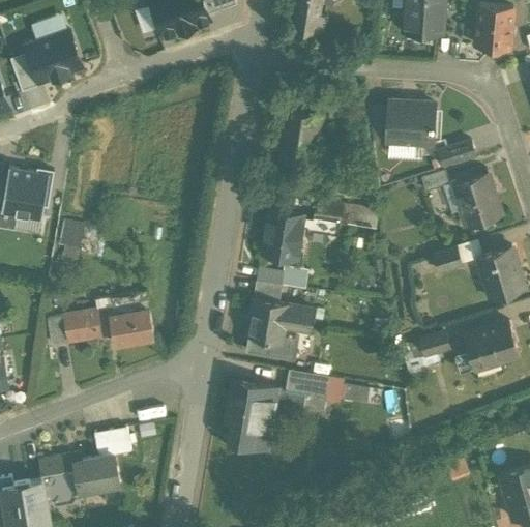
[(151,0),(153,4),(162,27),(164,35),(179,30),(180,33),(196,27),(195,25),(209,19),(207,15),(202,0),(151,0)]
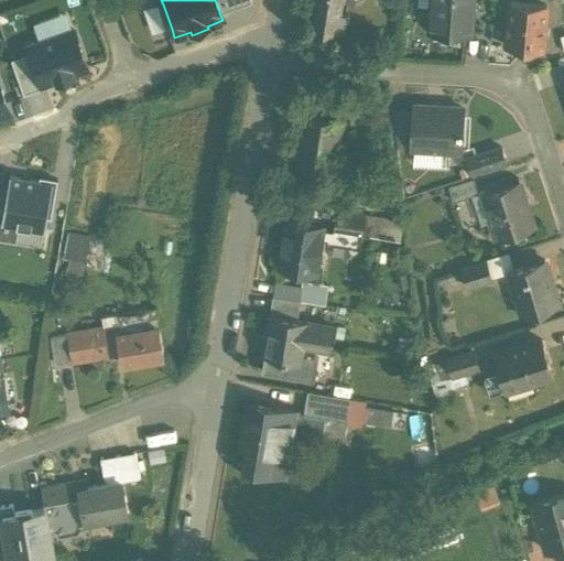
[(215,0),(220,15),(252,4),(250,0),(215,0)]
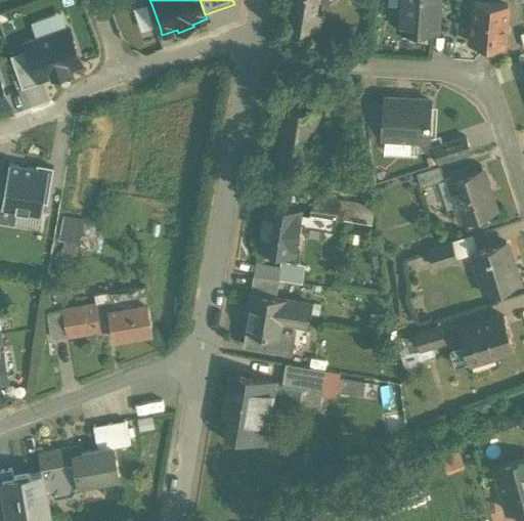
[(292,0),(288,31),(317,35),(321,16),(316,15),(318,3),(318,0),(292,0)]
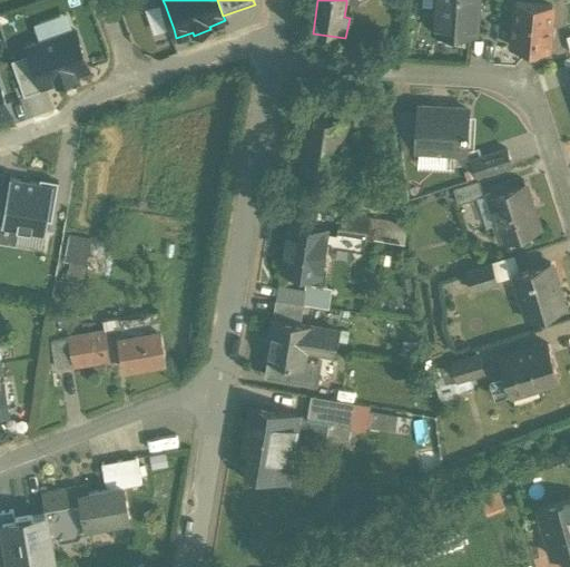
[(477,0),(438,0),(438,8),(435,8),(434,33),(475,36),(477,0)]
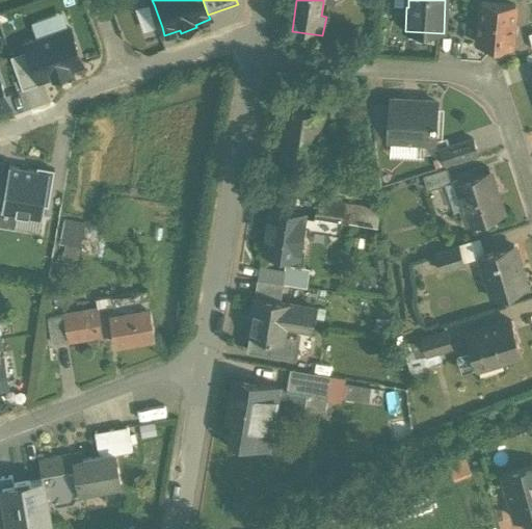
[(143,34),(162,27),(154,4),(135,10),(143,34)]
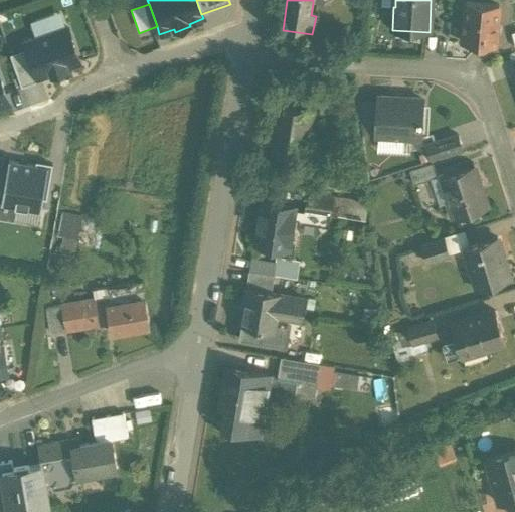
[(499,8),(466,5),(462,45),(495,48),(499,8)]
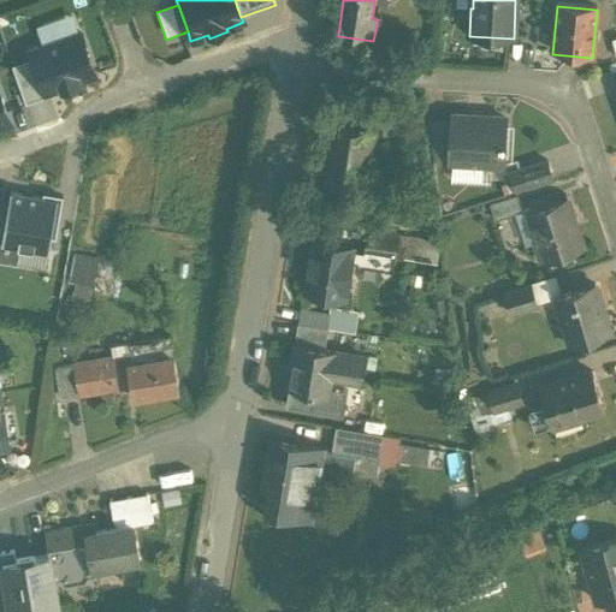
[(95,76),(81,36),(30,54),(33,60),(46,94),(47,94),(63,88),(63,90),(80,84),(78,82),(95,76)]
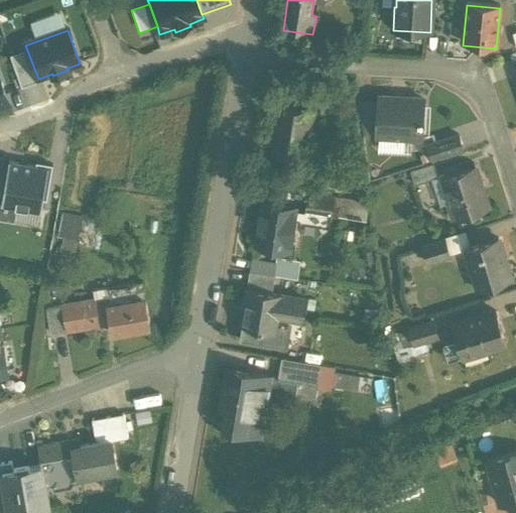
[(40,83),(39,79),(38,79),(27,50),(10,56),(22,90),(40,83)]
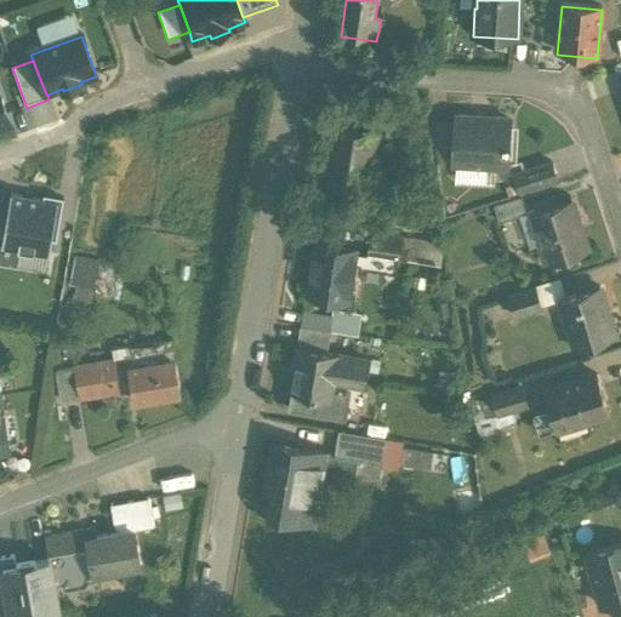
[(0,129),(11,126),(0,95),(0,129)]
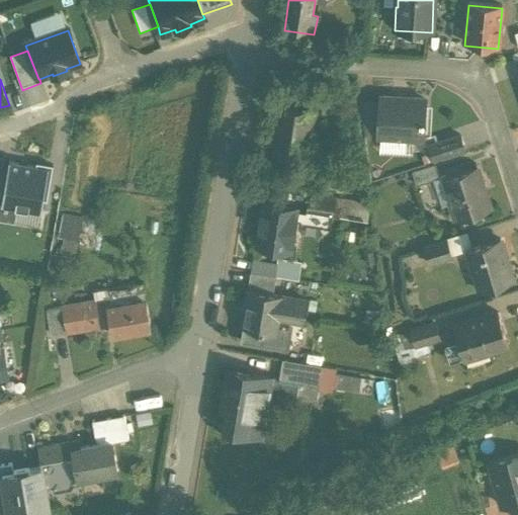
[(426,101),(379,99),(376,138),(424,140),(426,101)]
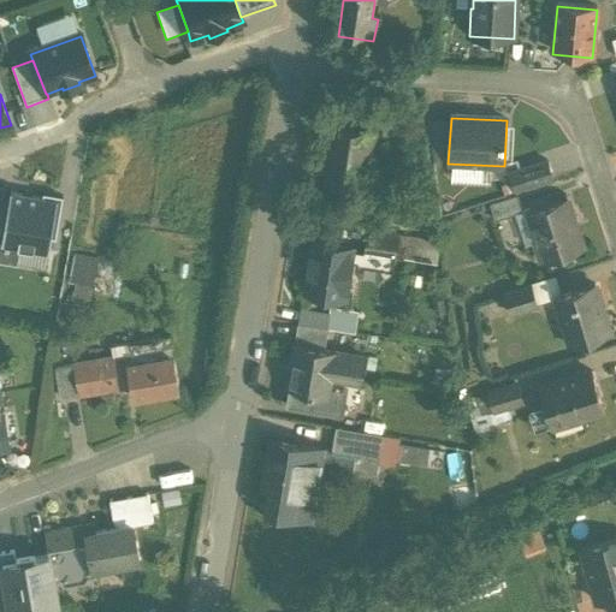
[(374,134),(330,126),(321,182),(365,189),(374,134)]
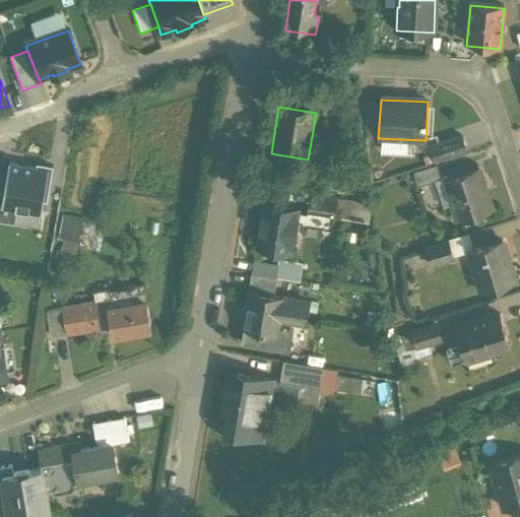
[(462,137),(431,147),(435,162),(466,152),(462,137)]
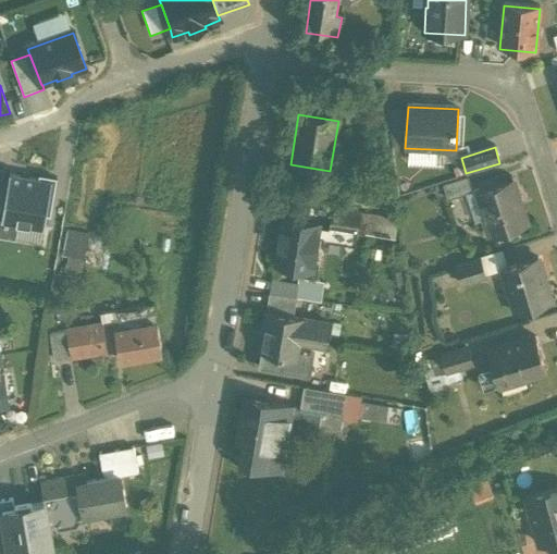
[(38,181),(10,175),(1,221),(1,223),(19,225),(45,231),(47,218),(50,218),(58,180),(39,176),(38,181)]
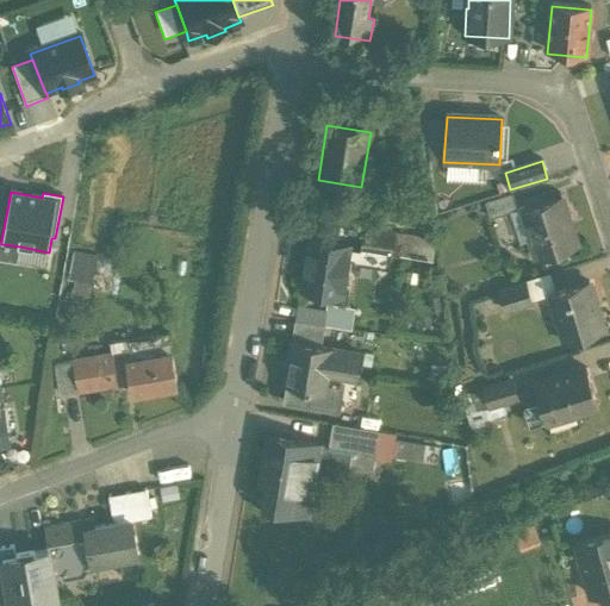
[(511,195),(485,204),(490,220),(517,212),(511,195)]
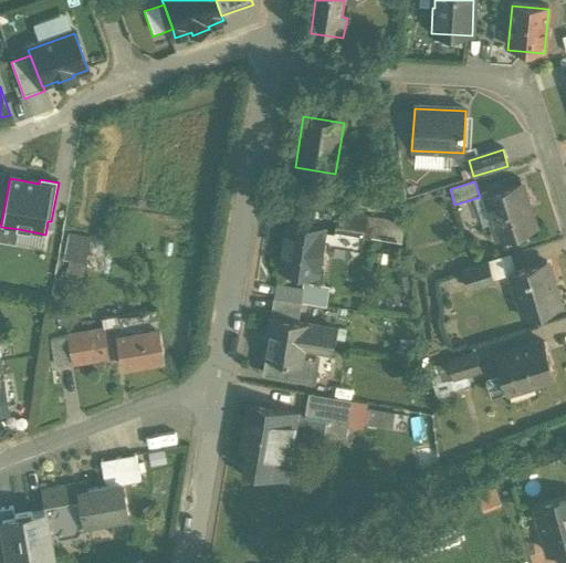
[(521,185),(485,197),(494,223),(490,225),(496,243),(535,230),(521,185)]
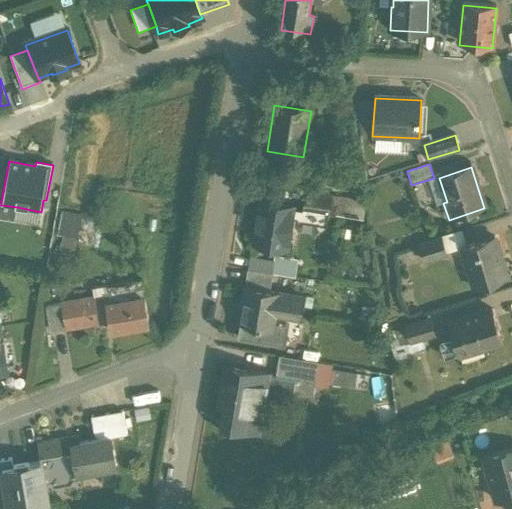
[(330,197),(306,194),(303,212),(327,216),(330,197)]
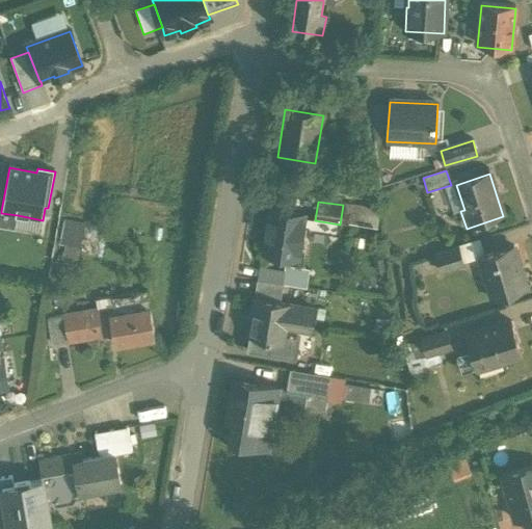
[(343,205),(340,225),(378,230),(381,209),(343,203),(343,205)]
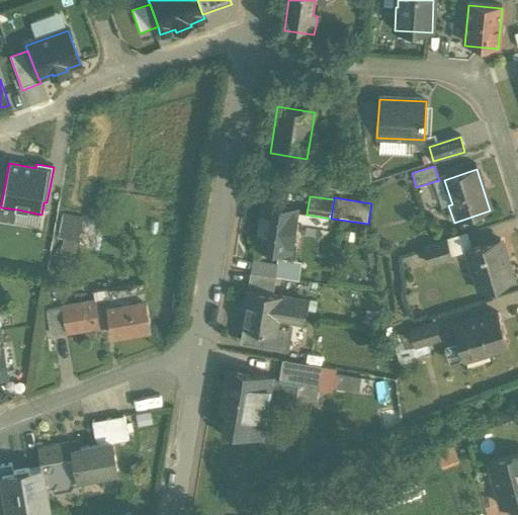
[(17,209),(1,207),(1,205),(0,205),(0,222),(14,225),(17,209)]
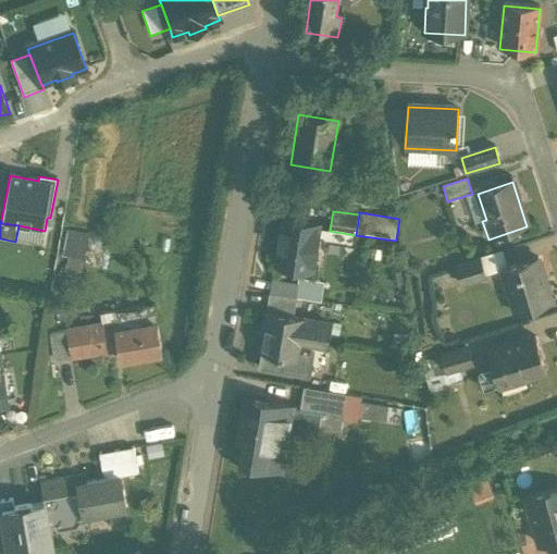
[(319,226),(283,221),(275,266),(312,271),(319,226)]
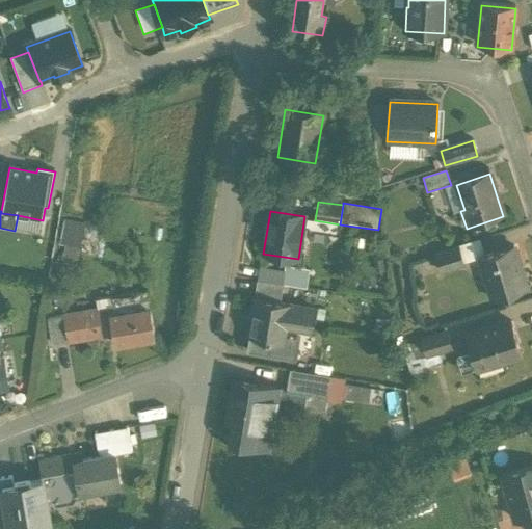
[(43,220),(18,215),(15,231),(40,235),(43,220)]
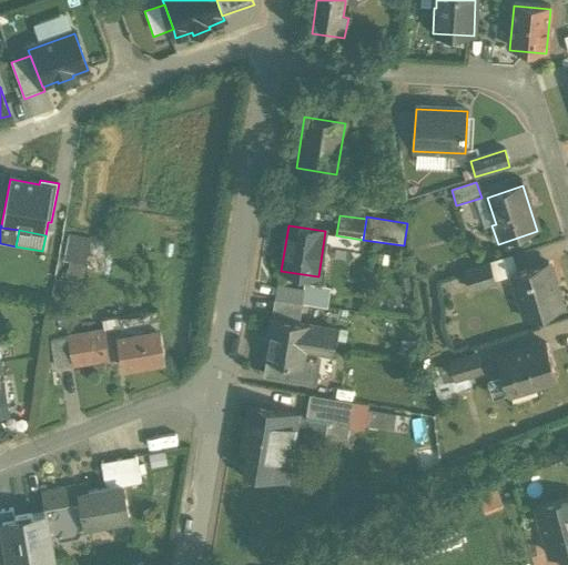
[(74,234),(68,261),(89,265),(95,240),(74,234)]
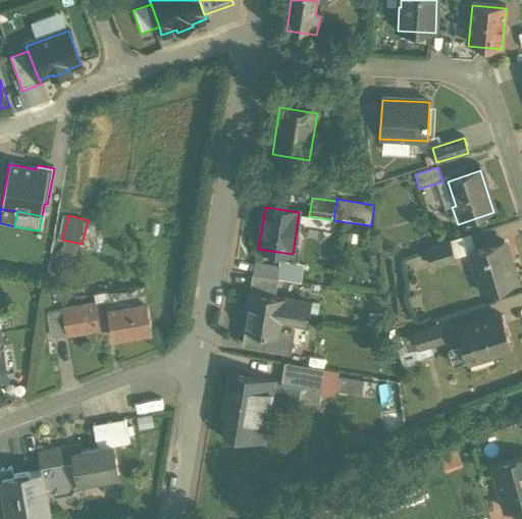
[(470,237),(451,243),(455,258),(470,253),(474,252),(470,237)]
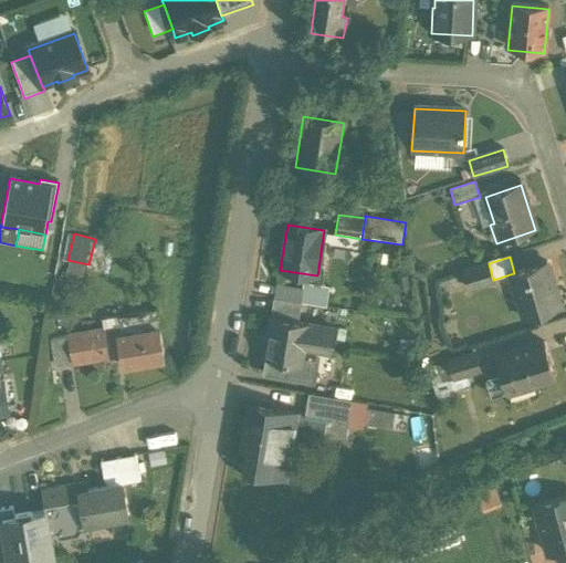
[(84,266),(70,262),(65,289),(80,292),(84,266)]
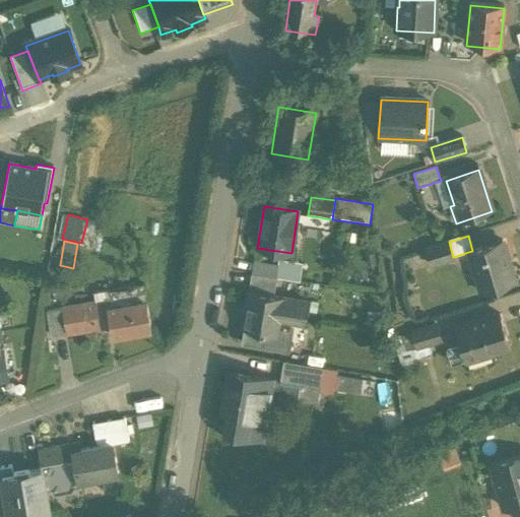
[(449,242),(426,249),(431,266),(454,259),(453,257),(449,242)]
